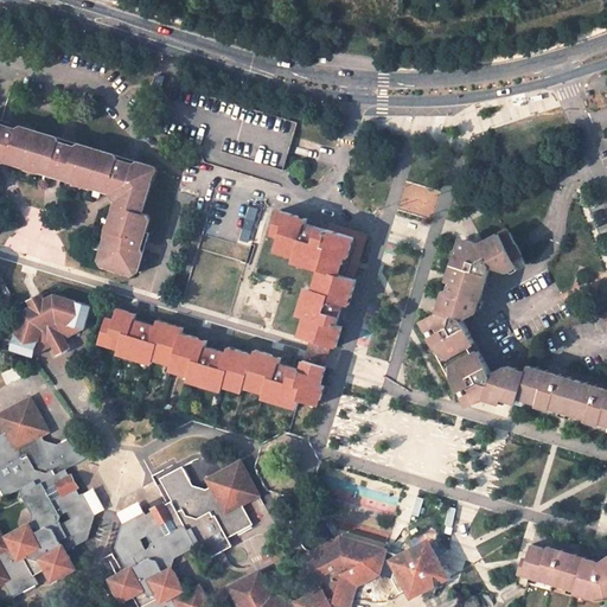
[(0,120),(0,121),(0,120),(0,159),(0,160),(18,165),(23,164),(30,166),(38,168),(40,172),(50,174),(51,170),(58,172),(57,177),(68,180),(71,179),(80,181),(89,184),(91,187),(110,193),(113,192),(116,198),(113,200),(113,203),(108,219),(110,224),(108,232),(106,240),(101,242),(95,261),(98,266),(128,274),(133,272),(141,248),(138,247),(142,231),(146,218),(144,213),(139,212),(147,184),(145,179),(148,166),(132,161),(131,164),(114,159),(115,155),(74,144),(74,147),(57,142),(58,139),(17,126),(16,129),(0,125),(0,120)]
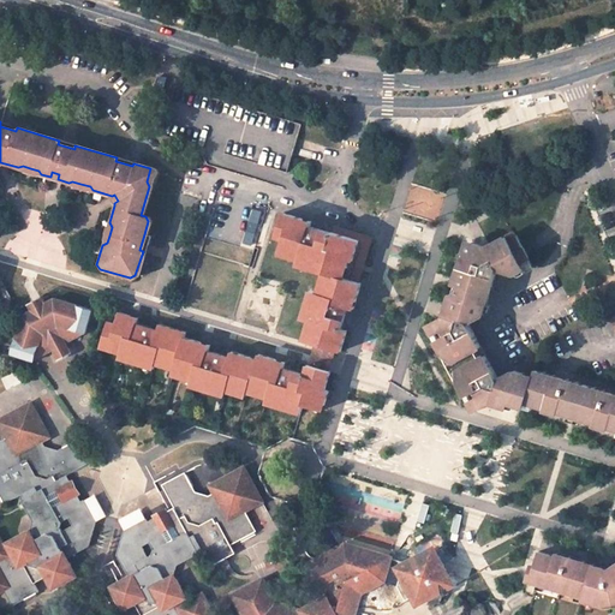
[(17,127),(0,123),(0,121),(0,126),(16,131),(17,127)]
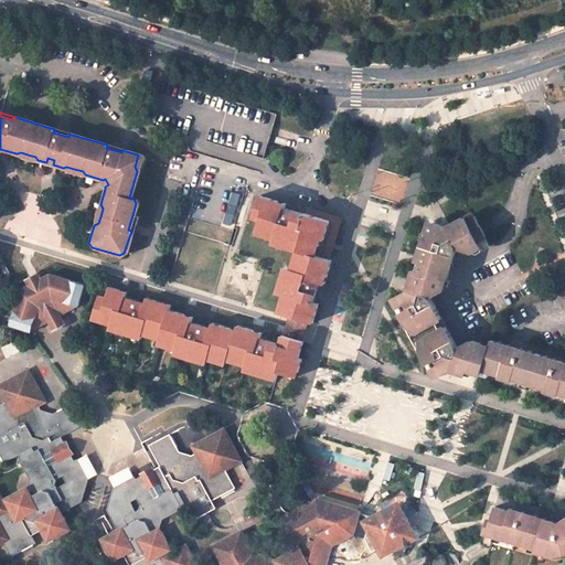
[(286,205),(259,198),(254,217),(260,220),(256,233),(275,240),(274,244),(298,251),(294,269),(286,267),(278,292),(286,295),(280,312),(290,316),(309,321),(313,322),(319,304),(313,302),(320,283),(324,284),(332,260),(329,260),(342,219),(307,209),(305,215),(285,209),(286,205)]
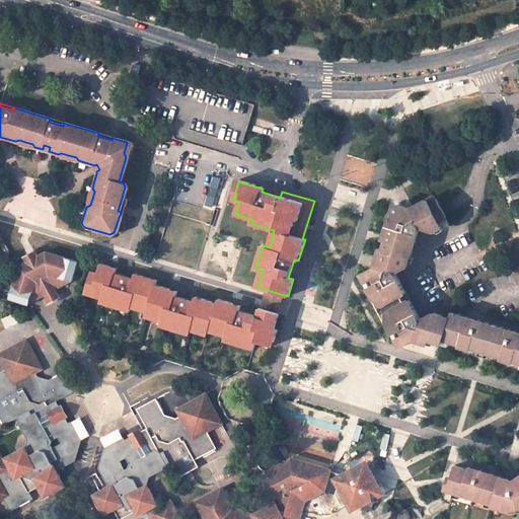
[(439,222),(447,218),(437,199),(431,197),(410,208),(397,204),(393,206),(375,267),(360,276),(398,348),(413,341),(432,346),(433,342),(443,345),(448,342),(457,345),(456,346),(469,350),(470,348),(479,351),(480,349),(493,352),(492,355),(501,357),(500,359),(512,362),(512,361),(518,362),(518,476),(513,480),(467,467),(467,469),(453,465),(447,489),(460,493),(459,496),(497,507),(496,508),(513,513),(518,512),(518,332),(452,313),(451,317),(434,313),(426,317),(424,323),(420,322),(421,320),(410,299),(404,302),(400,295),(405,292),(395,273),(392,272),(393,268),(400,270),(409,266),(420,227),(419,225),(423,223),(426,229),(433,231),(441,226),(439,222)]
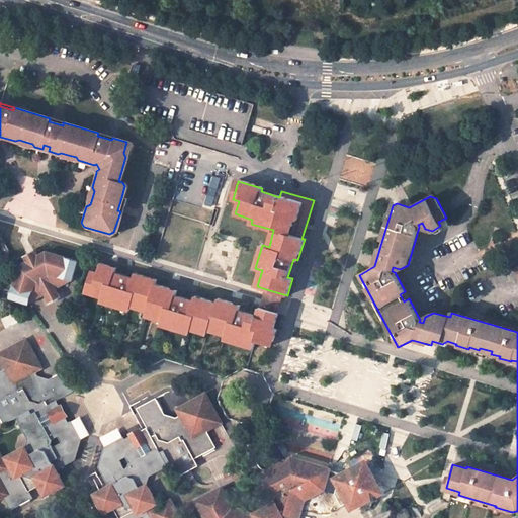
[(30,264),(40,258),(37,252),(26,257),(30,264)]
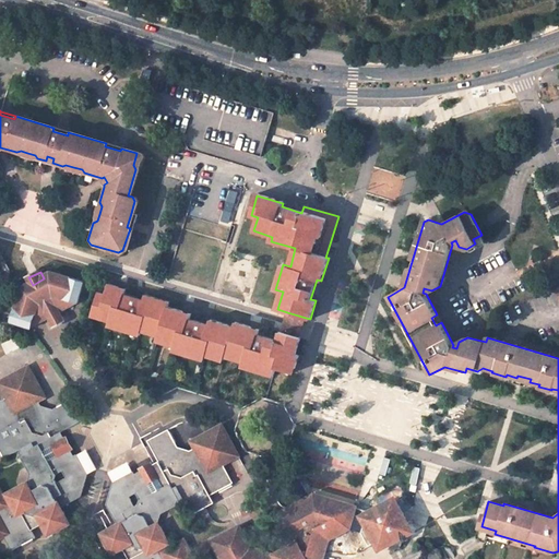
[(34,328),(38,311),(63,299),(80,305),(82,305),(88,285),(54,273),(44,278),(33,285),(23,289),(12,324),(33,330),(34,328)]
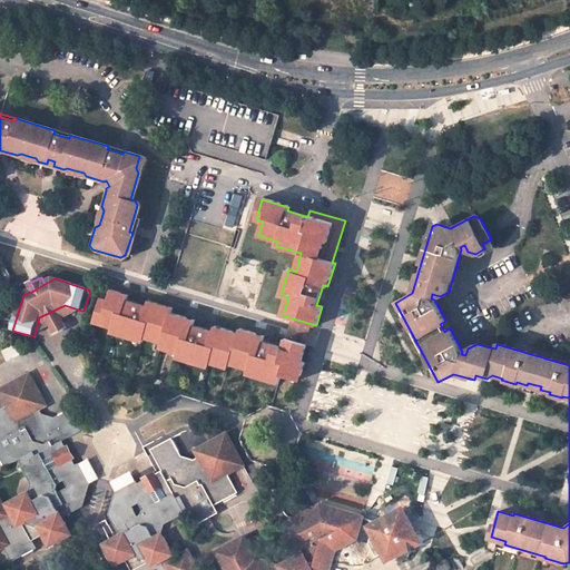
[(128,297),(110,292),(108,303),(100,301),(95,323),(114,330),(112,334),(144,343),(145,338),(164,344),(161,349),(179,354),(178,359),(204,366),(205,362),(224,366),(225,362),(243,367),(242,372),(276,383),(278,375),(300,382),(305,363),(301,362),(305,345),(286,338),(284,349),(263,343),(265,337),(242,330),(239,335),(216,327),(214,333),(194,327),(195,322),(170,314),(173,310),(148,303),(147,307),(127,302),(128,297)]
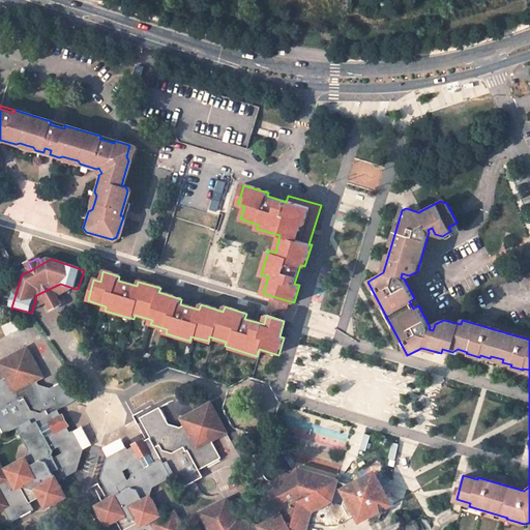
[(60,284),(36,295),(32,311),(48,302),(51,310),(62,303),(60,296),(76,289),(60,284)]
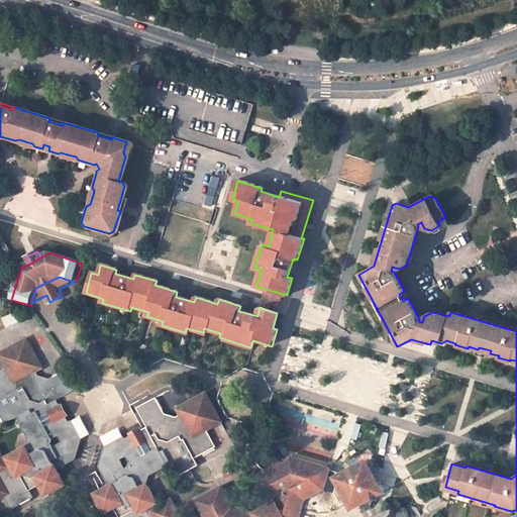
[(266,289),(261,306),(260,307),(277,313),(278,311),(283,294),(266,289)]
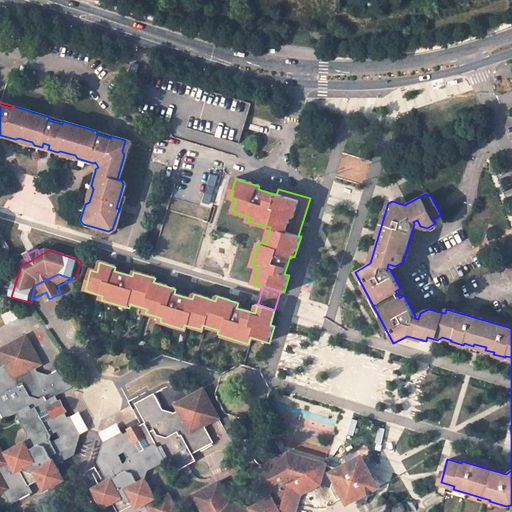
[(35,375),(33,371),(36,370),(42,366),(26,338),(12,346),(15,352),(13,367),(7,370),(0,373),(0,398),(1,400),(0,400),(0,415),(5,424),(20,417),(22,421),(20,422),(29,439),(27,444),(9,454),(11,457),(7,459),(0,445),(0,472),(10,490),(4,493),(12,507),(35,494),(31,487),(42,482),(47,491),(64,482),(57,468),(75,459),(81,439),(70,419),(64,422),(59,421),(61,415),(56,406),(50,404),(51,400),(74,388),(64,369),(48,377),(50,380),(40,385),(35,375)]
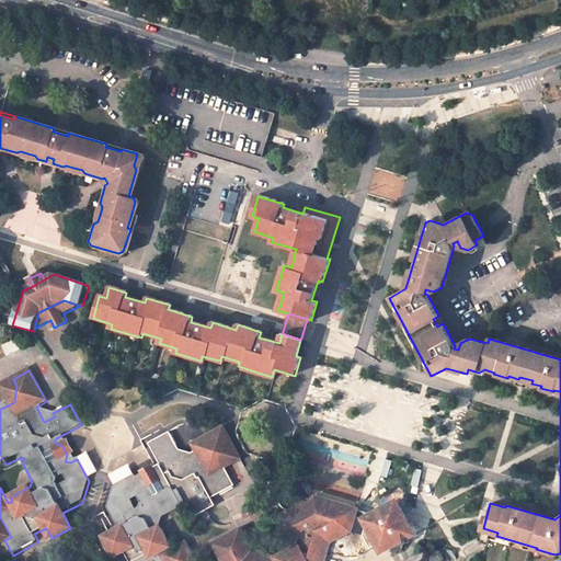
[(0,385),(0,389),(8,405),(14,402),(16,386),(13,379),(0,385)]
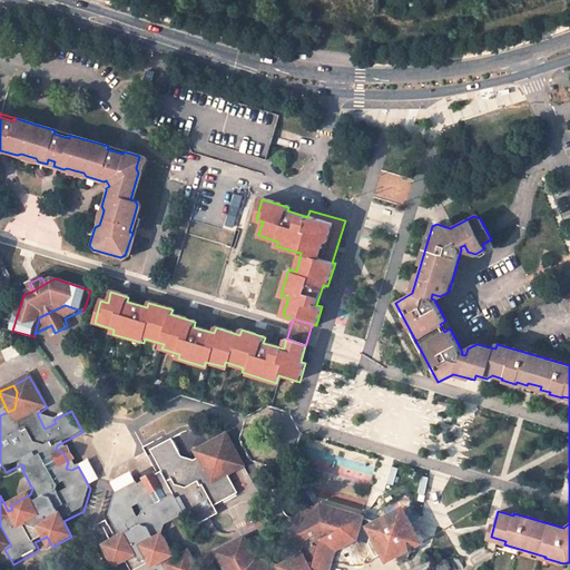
[(53,420),(42,416),(39,418),(45,429),(56,423),(53,420)]
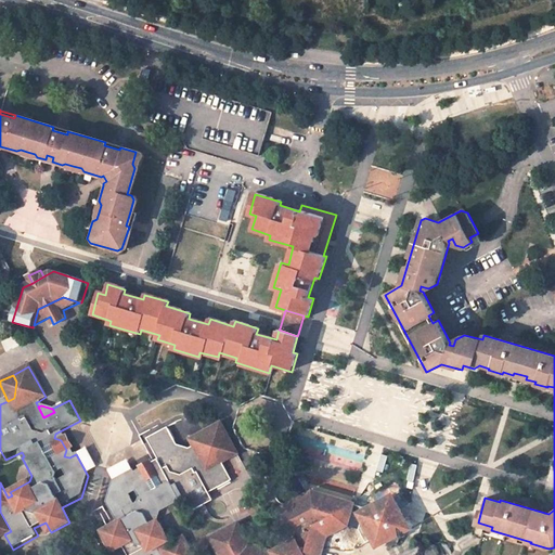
[(143,473),(141,480),(136,479),(131,473),(111,483),(104,504),(115,525),(102,532),(112,552),(121,545),(125,554),(193,554),(183,536),(166,545),(164,542),(168,540),(154,516),(177,504),(176,502),(180,500),(188,514),(209,503),(206,495),(229,482),(218,463),(215,457),(221,442),(228,439),(219,423),(189,440),(193,447),(194,451),(190,453),(179,459),(172,448),(176,447),(166,430),(146,441),(159,464),(157,469),(153,468),(143,473)]
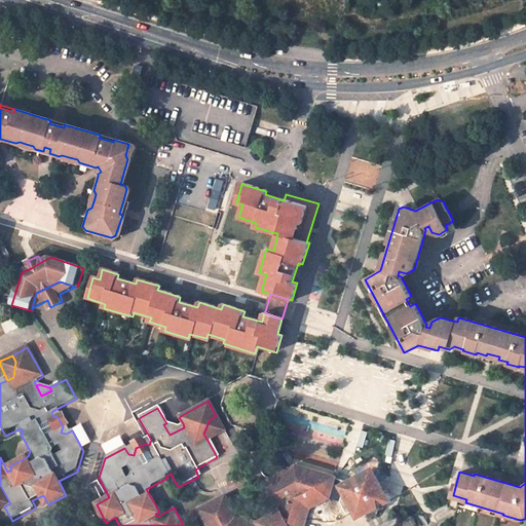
[(63,426),(68,423),(63,414),(58,417),(63,426)]
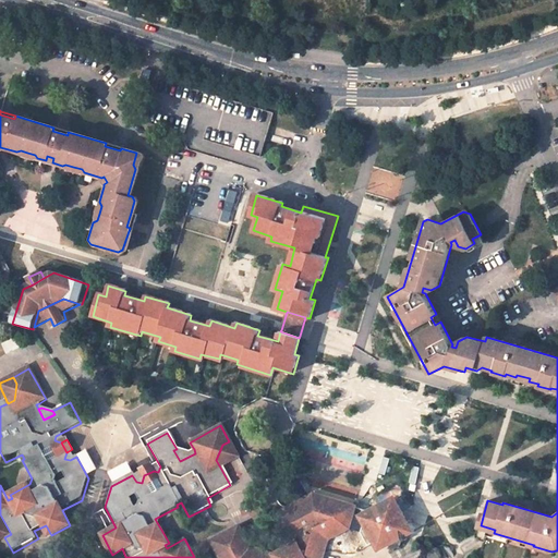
[(237,457),(229,441),(222,445),(216,460),(219,465),(237,457)]
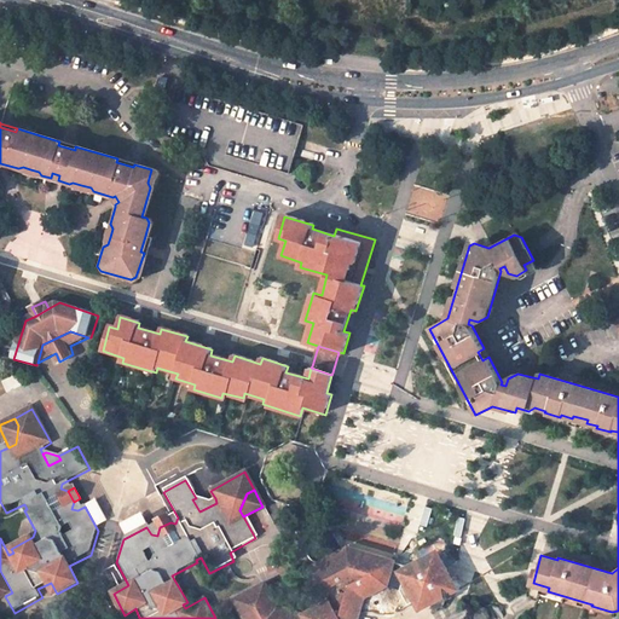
[(209,501),(196,498),(192,499),(200,512),(212,505),(209,501)]
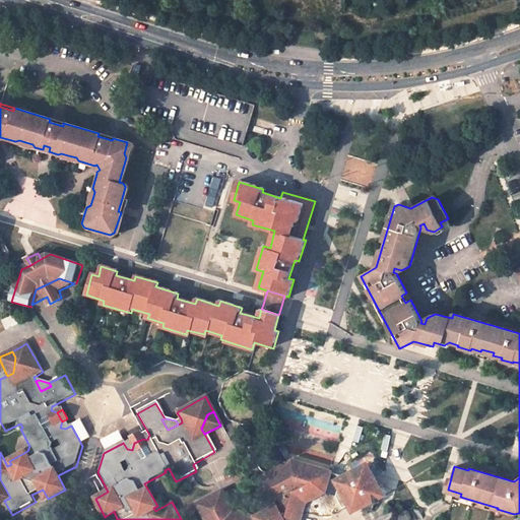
[(143,439),(140,434),(131,439),(134,443),(143,439)]
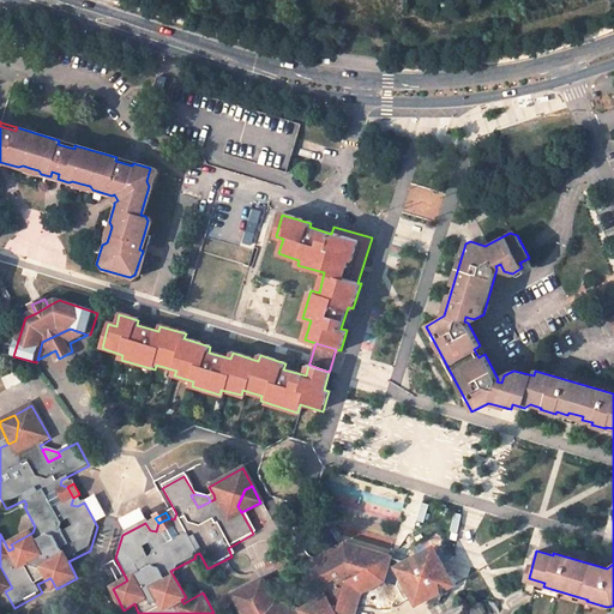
[(345,542),(307,564),(315,577),(324,579),(330,582),(325,596),(319,599),(300,609),(302,613),(356,613),(362,594),(384,582),(390,565),(392,557),(345,542)]
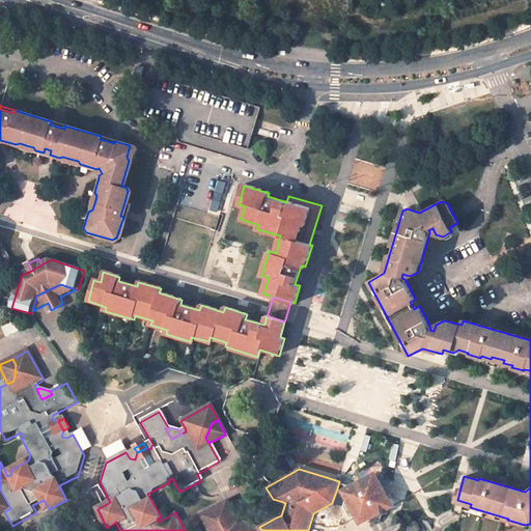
[(348,492),(344,506),(353,509),(356,515),(358,516),(366,519),(386,508),(389,498),(380,480),(368,476),(351,486),(348,492)]
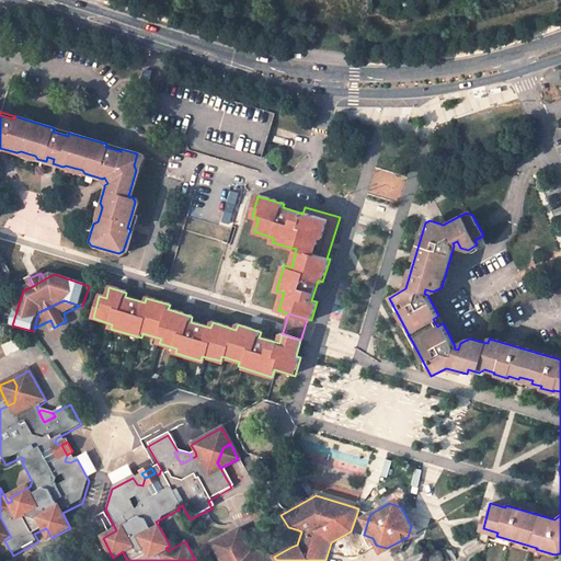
[(364,535),(368,519),(356,516),(351,531),(364,535)]
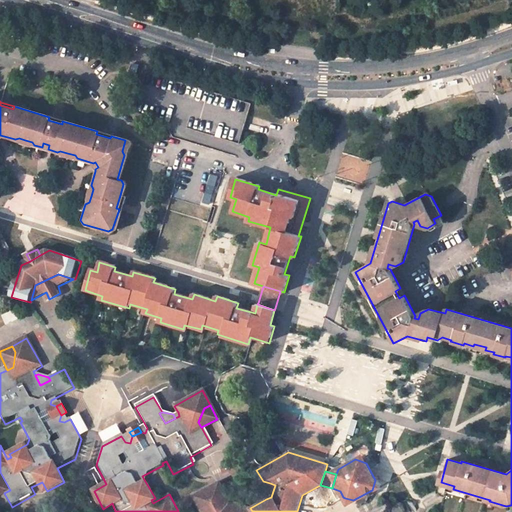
[(0,495),(4,493),(10,490),(0,472),(0,495)]
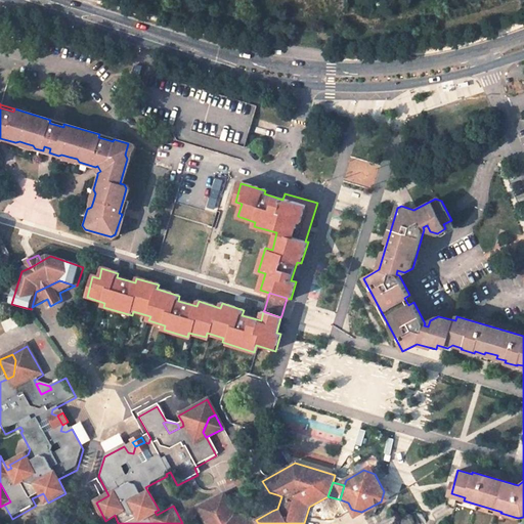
[(225,493),(211,500),(217,513),(231,506),(225,493)]
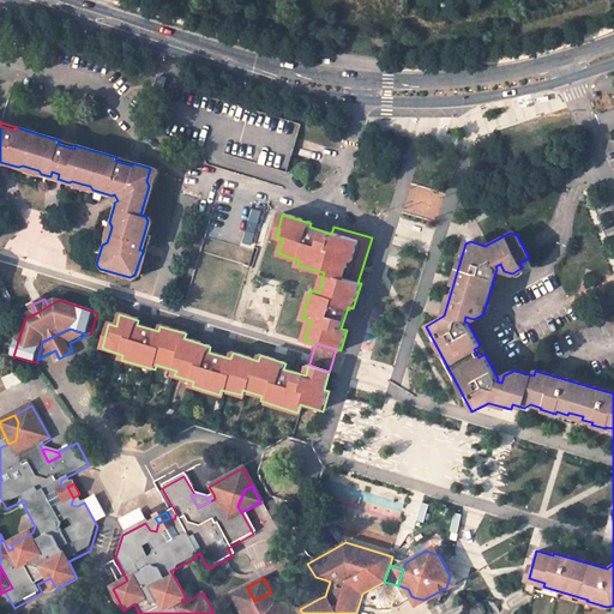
[(325,596),(330,582),(324,579),(319,599),(325,596)]
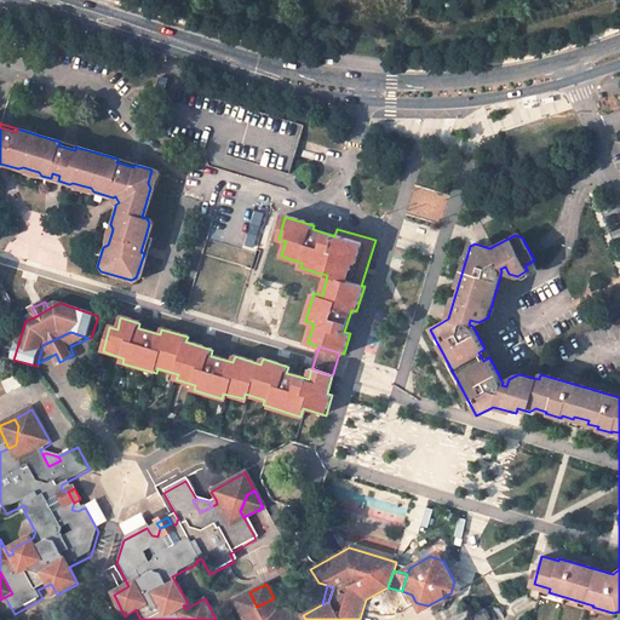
[(402,591),(409,606),(415,602),(412,595),(402,591)]
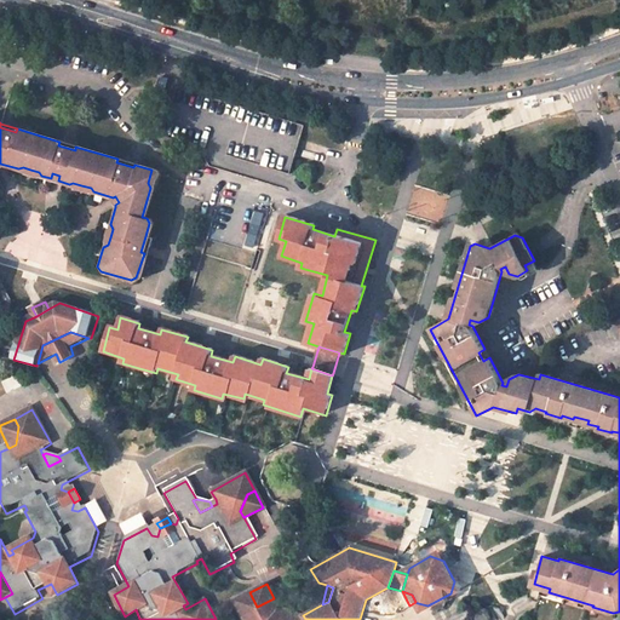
[(250,592),(235,601),(245,619),(305,619),(303,615),(285,610),(283,616),(275,614),(280,609),(274,598),(257,607),(250,592)]
